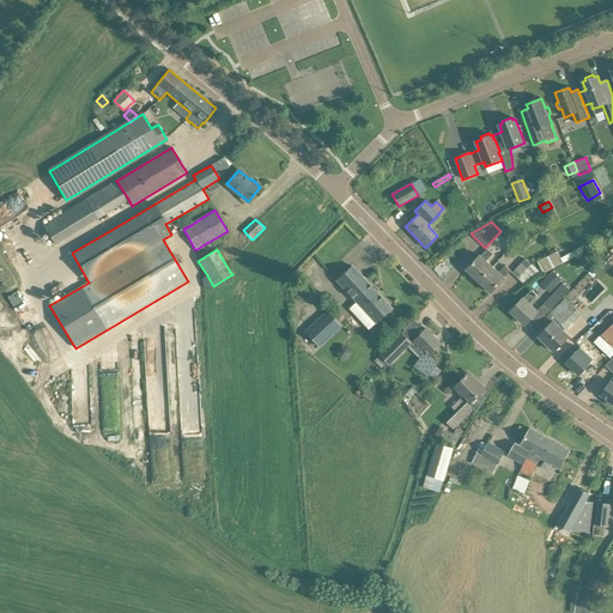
[(467,271),(479,281),(492,267),(486,261),(492,255),(486,249),(467,271)]
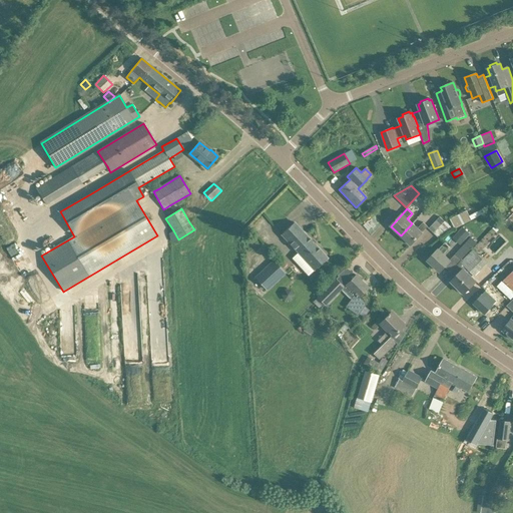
[(482,208),(470,215),(472,219),(485,212),(482,208)]
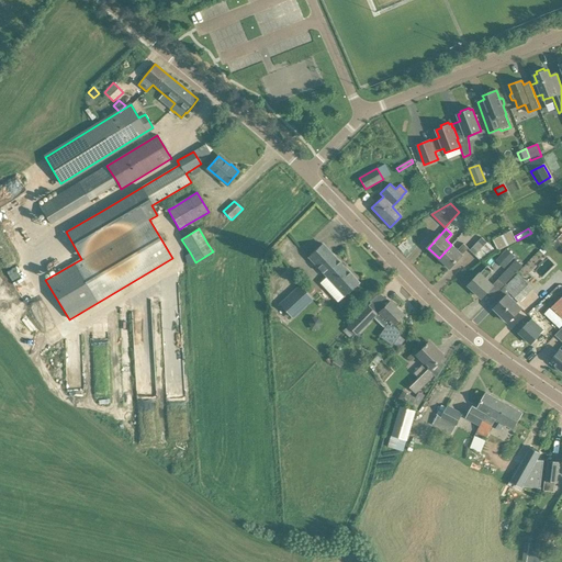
[(512,231),(493,240),(498,250),(517,240),(515,236),(512,231)]
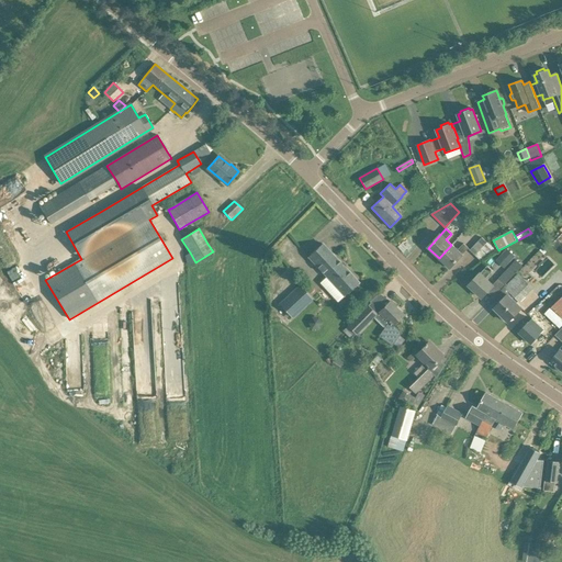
[(481,261),(495,250),(482,237),(470,250),(481,261)]
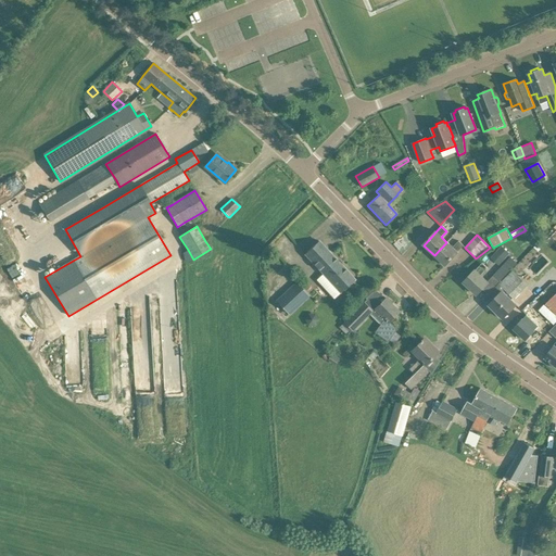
[(304,254),(323,274),(316,280),(335,299),(341,293),(355,279),(319,241),(304,254)]
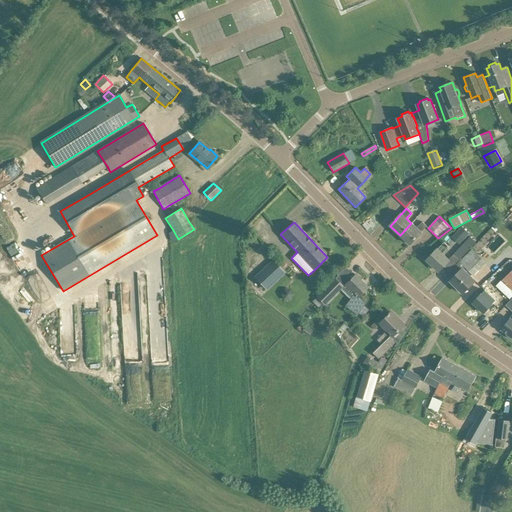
[(411,223),(400,235),(410,244),(427,227),(422,222),(416,228),(411,223)]
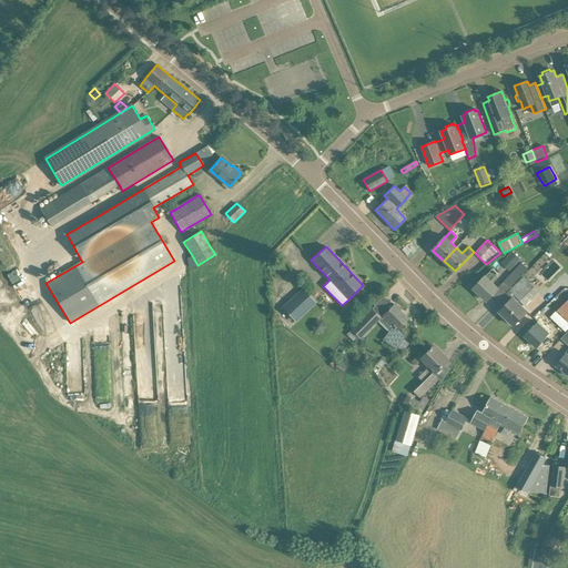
[(515,266),(520,260),(511,252),(506,259),(515,266)]
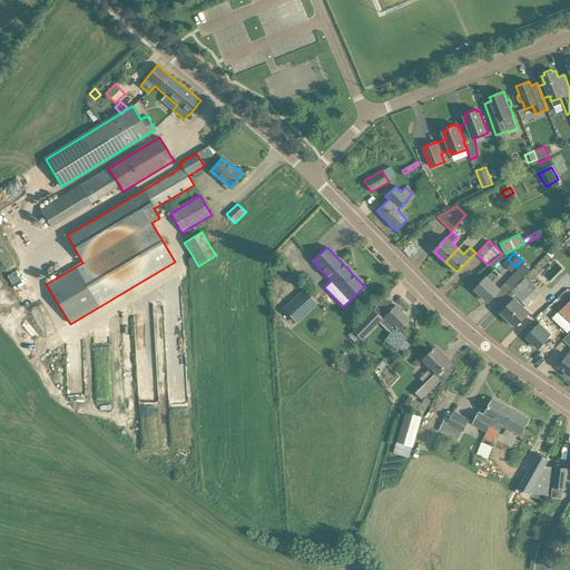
[(523,264),(505,283),(512,288),(529,269),(523,264)]
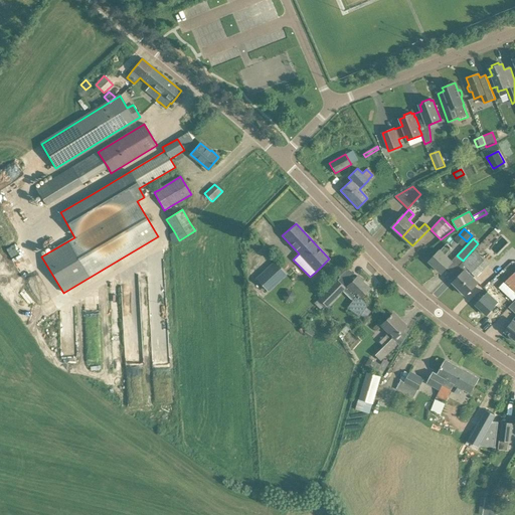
[(449,251),(452,248),(447,243),(444,246),(437,254),(430,262),(442,273),(447,268),(452,263),(445,255),(449,251)]
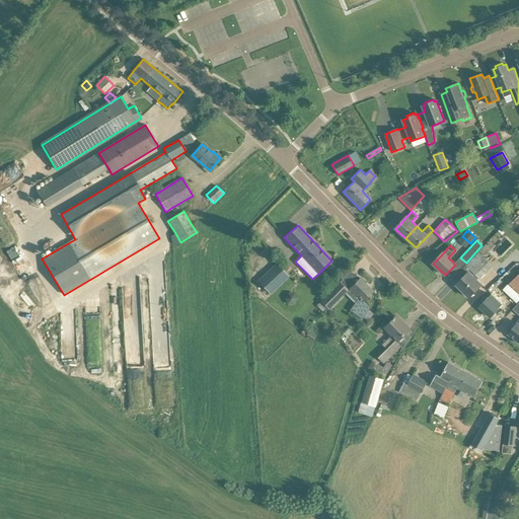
[(469,265),(467,267),(478,278),(492,266),(479,253),(469,265)]
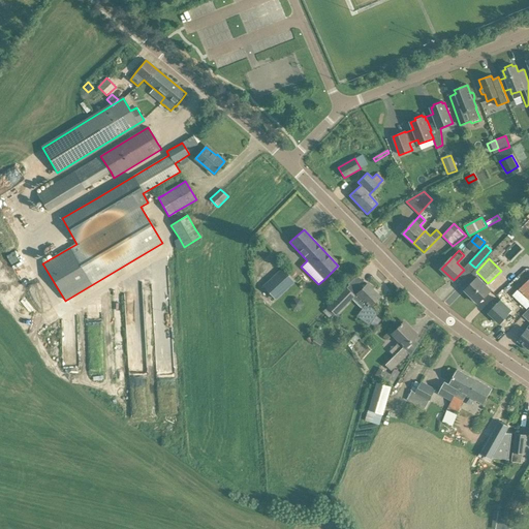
[(282,268),(262,286),(275,300),(294,282),(282,268)]
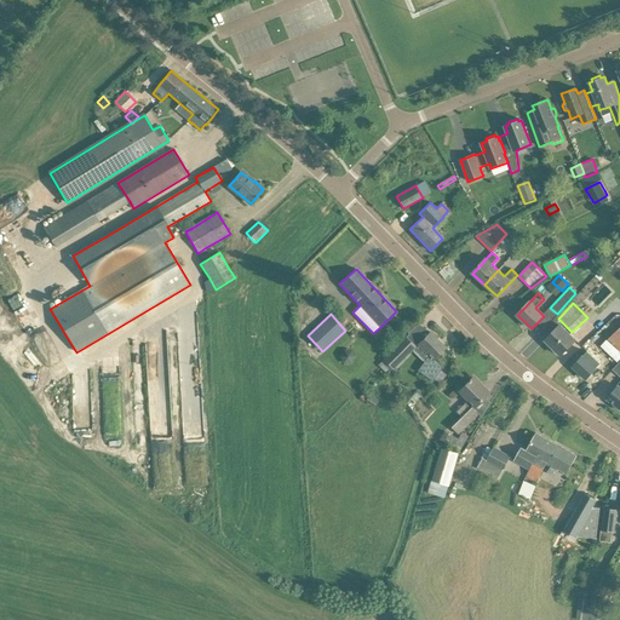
[(558,315),(544,329),(550,336),(545,340),(561,355),(577,340),(569,333),(572,332),(558,319),(561,316),(558,314),(558,315)]
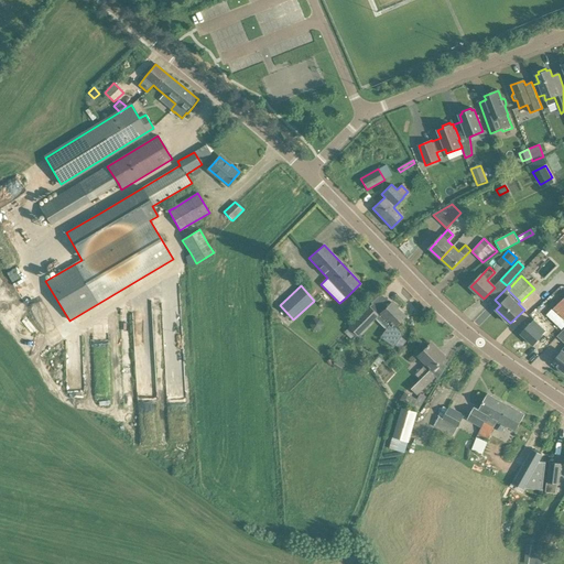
[(393,346),(396,343),(402,334),(394,326),(404,316),(397,310),(399,306),(387,299),(380,308),(378,310),(371,303),(371,304),(364,312),(348,327),(356,335),(357,335),(377,315),(378,316),(381,314),(390,323),(380,337),(393,346)]
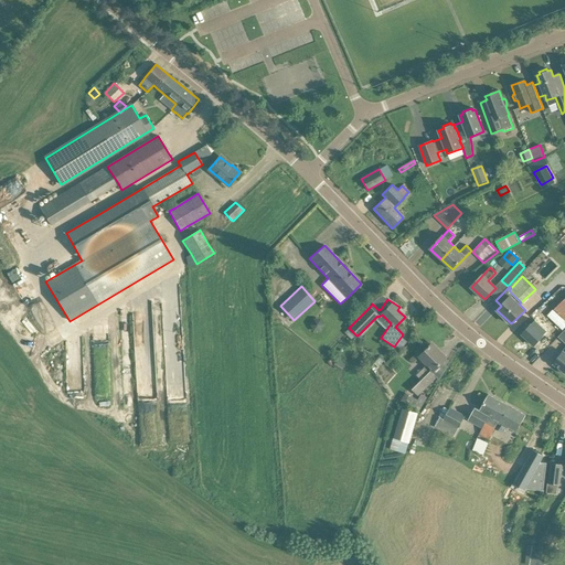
[(535,320),(522,334),(534,345),(547,331),(535,320)]
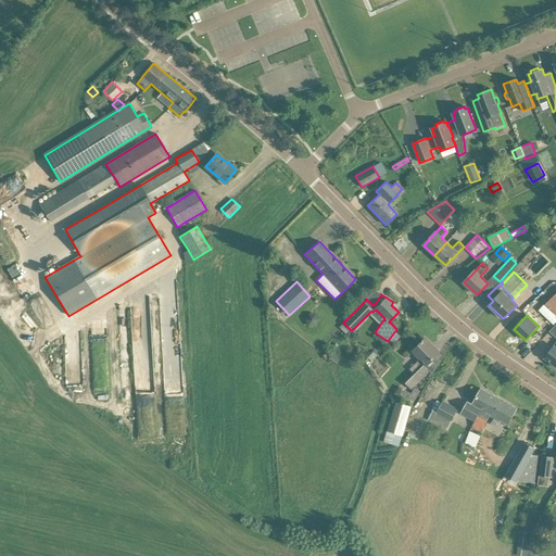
[(348,335),(351,330),(343,323),(339,327),(348,335)]
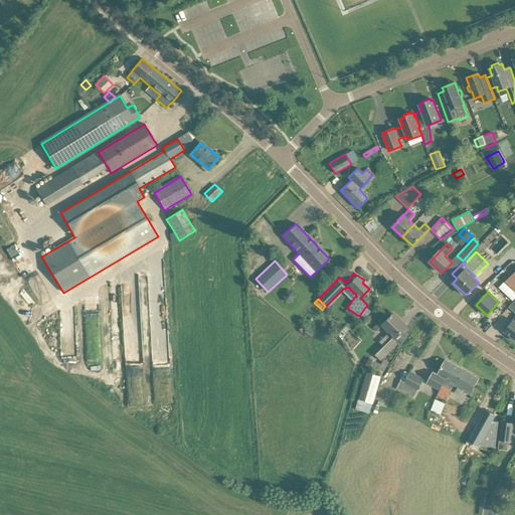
[(398,321),(399,320),(393,314),(390,316),(390,315),(388,317),(389,318),(381,325),(379,327),(380,328),(386,334),(379,342),(383,346),(374,355),(379,360),(389,350),(396,343),(392,339),(393,337),(404,327),(398,321)]
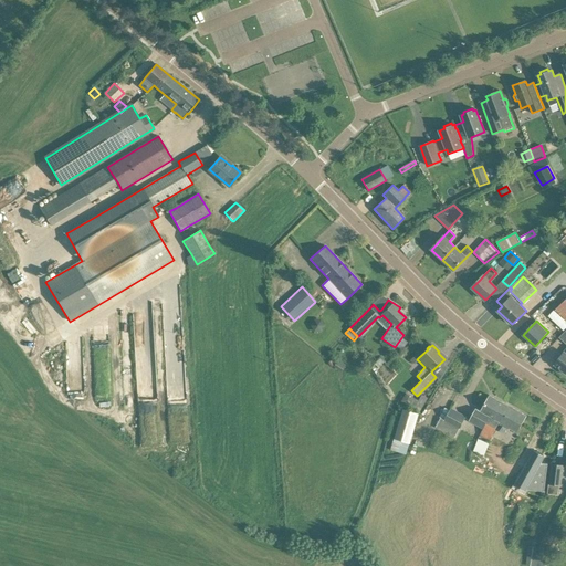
[(565,349),(564,353),(562,356),(555,365),(565,373),(565,349)]
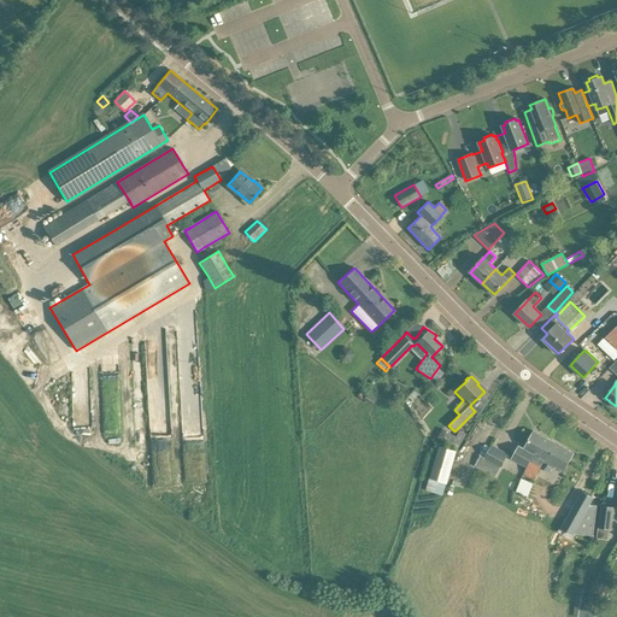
[(105,395),(106,416),(118,416),(118,395),(105,395)]
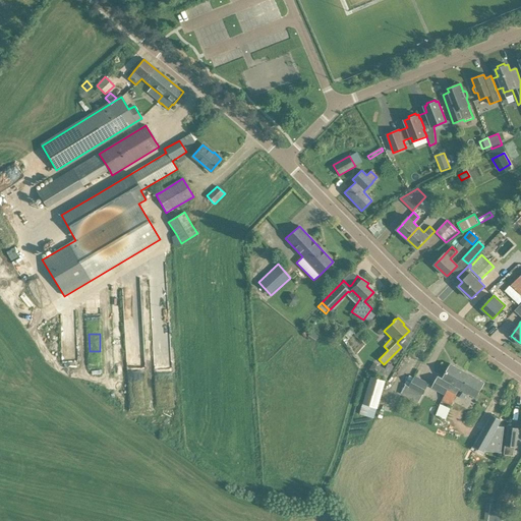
[(387,380),(394,366),(395,362),(392,361),(390,364),(388,363),(385,368),(373,362),(368,369),(387,380)]
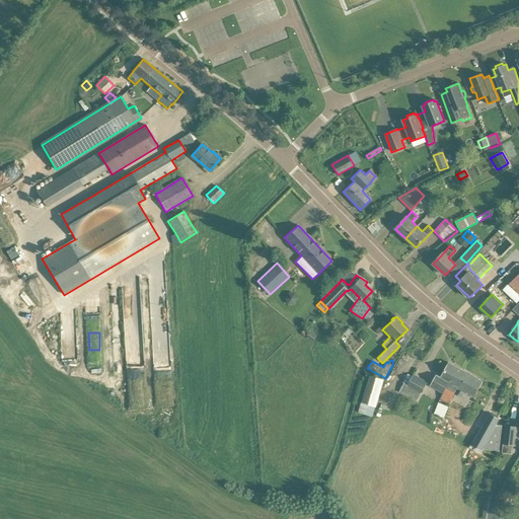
[(483,381),(466,372),(449,363),(441,377),(437,375),(432,383),(431,385),(444,392),(440,399),(449,403),(458,387),(474,396),(477,390),(483,381)]
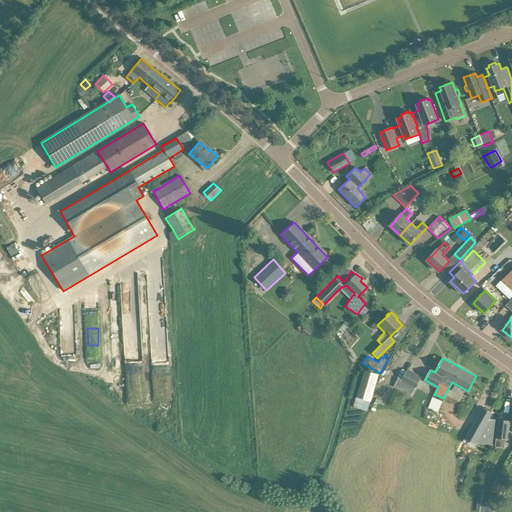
[(370,401),(378,374),(363,370),(356,397),(370,401)]
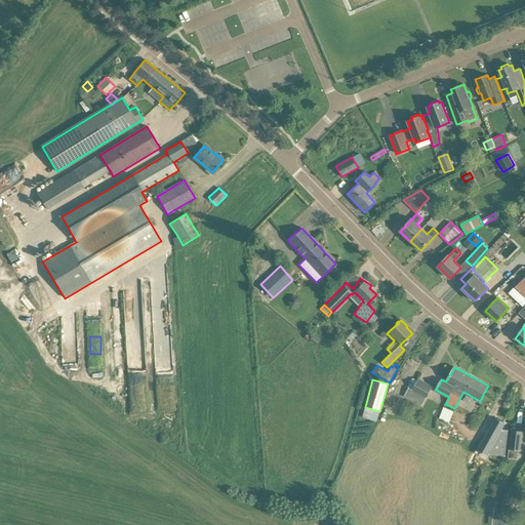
[(426,398),(432,387),(418,379),(412,390),(426,398)]
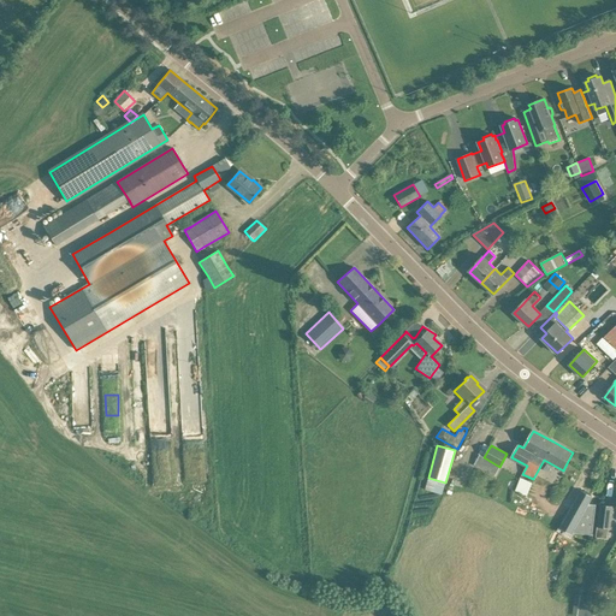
[(581,491),(561,528),(572,535),(574,532),(593,534),(597,504),(590,503),(593,497),(581,491)]
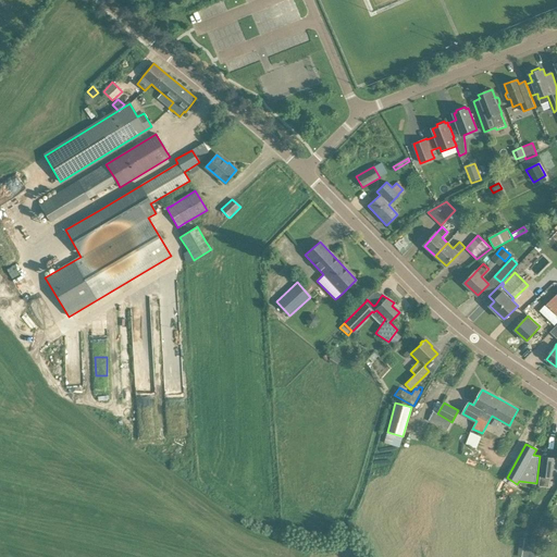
[(552,478),(554,458),(543,457),(541,477),(542,477),(549,478),(552,478)]
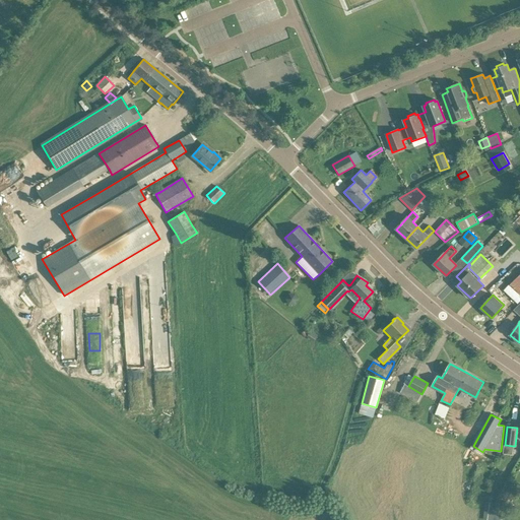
[(494,519),(496,506),(496,507),(497,504),(486,502),(482,519),(494,519)]
